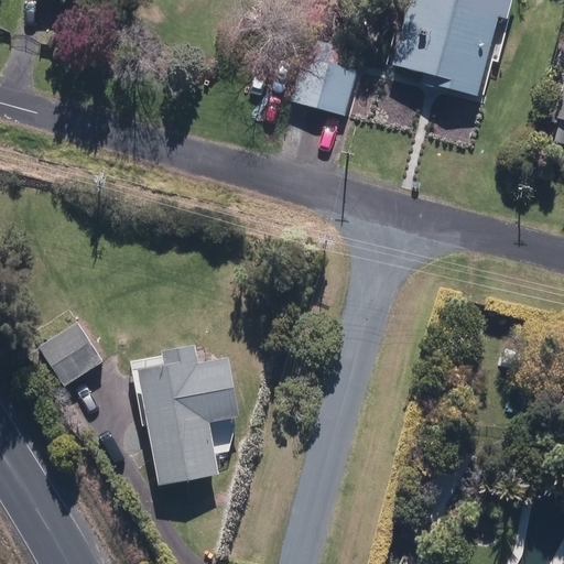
[(317,0),(340,17),(353,0),(317,0)]
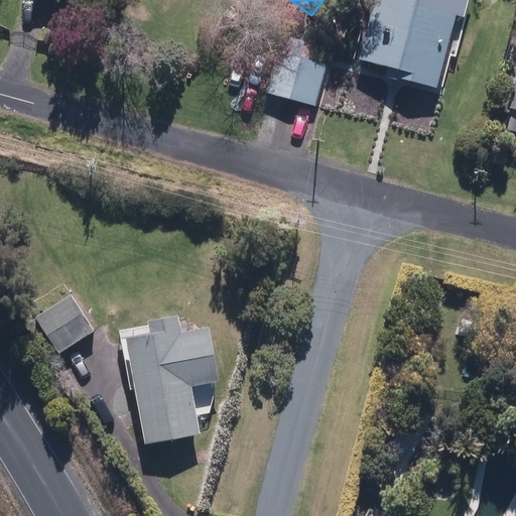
[(374,0),(360,59),(389,68),(386,80),(409,86),(410,83),(436,89),(460,0),(374,0)]
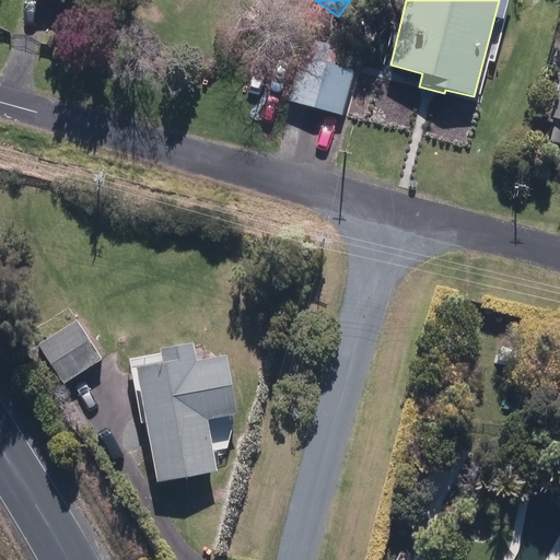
[(305,39),(289,102),(343,116),(356,70),(333,65),(337,48),(305,39)]
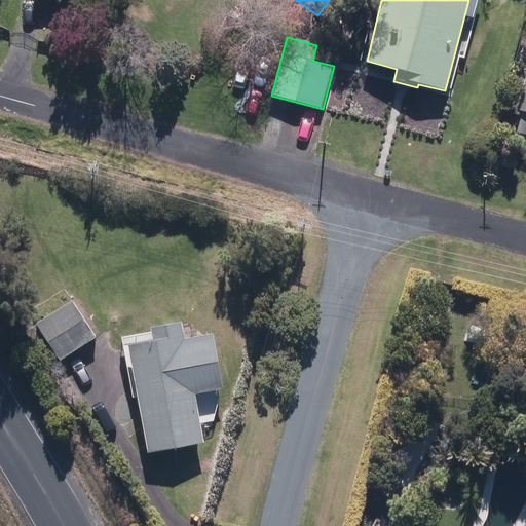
[(525,70),(517,107),(525,109),(525,70)]
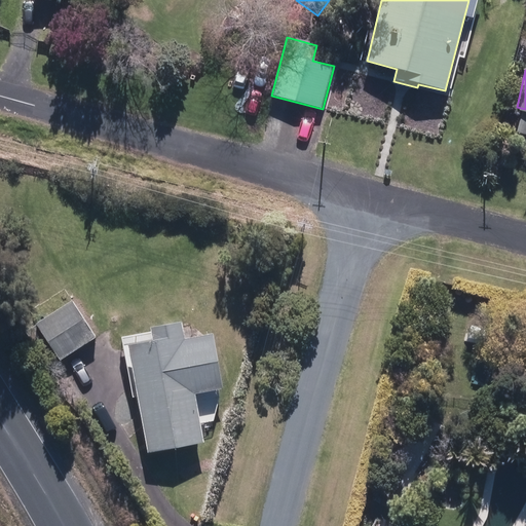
[(73,299),(38,323),(62,358),(97,334),(73,299)]
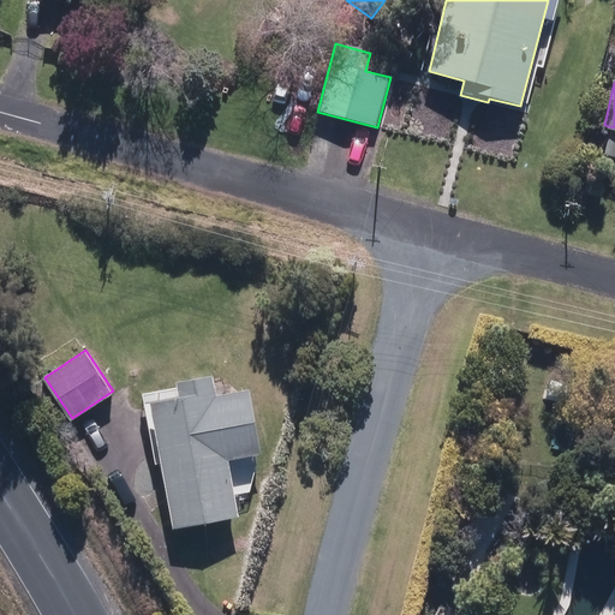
[(179,395),(149,402),(175,533),(252,518),(249,497),(262,495),(240,390),(218,394),(214,377),(177,384),(179,395)]
